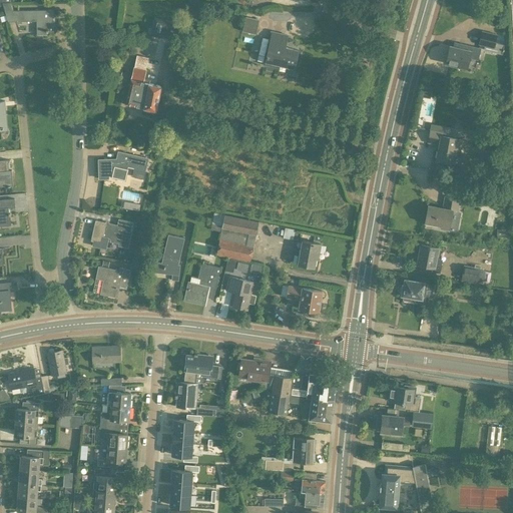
[(12,11),(10,3),(2,3),(2,4),(5,14),(7,21),(7,22),(16,22),(16,24),(21,24),(21,22),(36,21),(36,35),(47,35),(47,32),(54,31),(53,10),(12,11)]
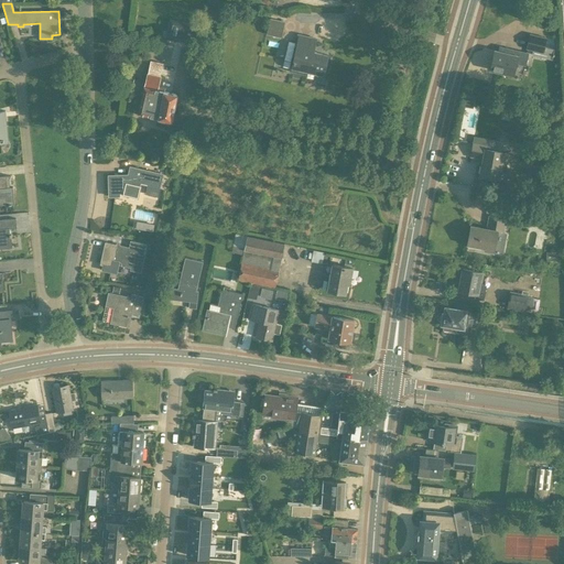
[(197,22),(173,15),(167,34),(193,40),(197,22)]
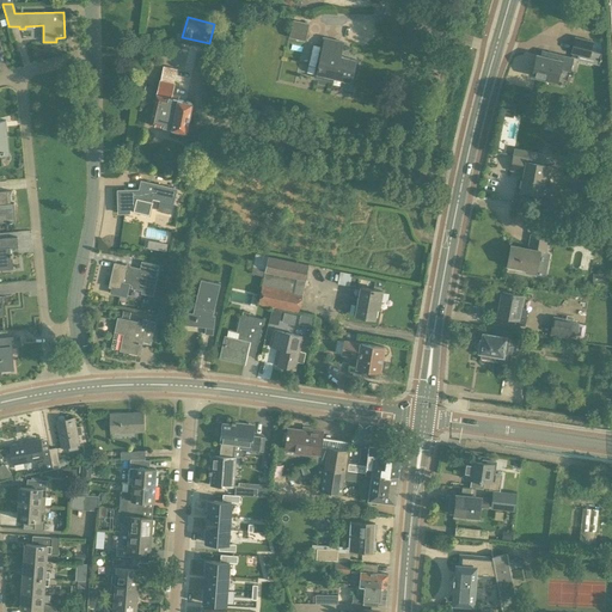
[(308,24),(293,20),(289,37),(305,41),(308,24)]
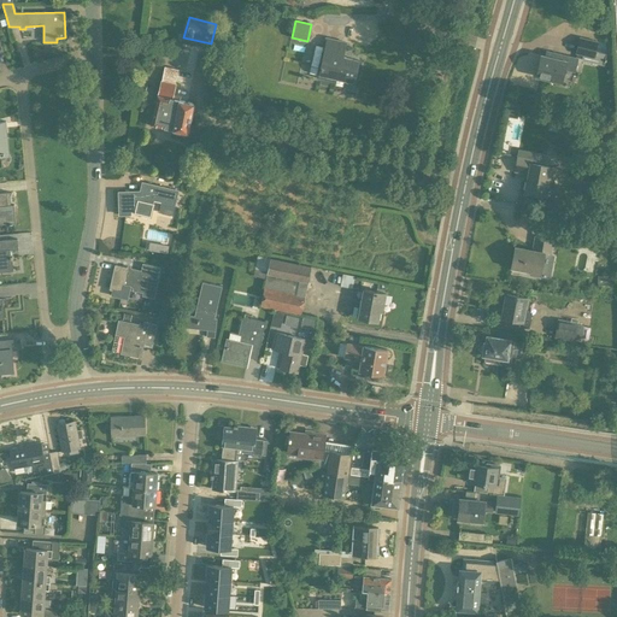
[(582,59),(604,64),(606,52),(595,50),(598,40),(580,36),(576,53),(582,54),(582,59)]
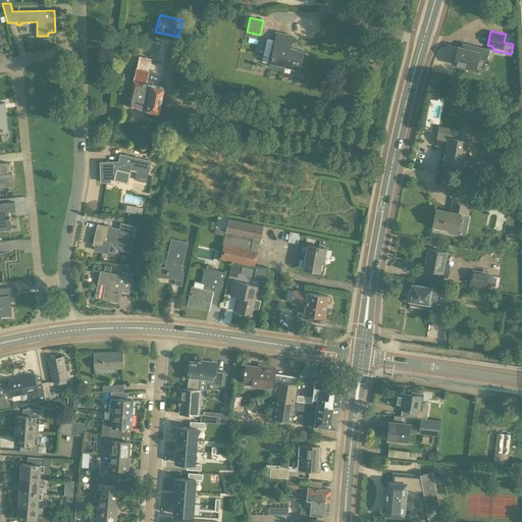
[(302,52),(289,49),(292,37),(275,33),(268,66),(266,65),(266,66),(282,70),(282,69),(280,69),(281,63),(298,67),(298,68),(298,69),(302,52)]
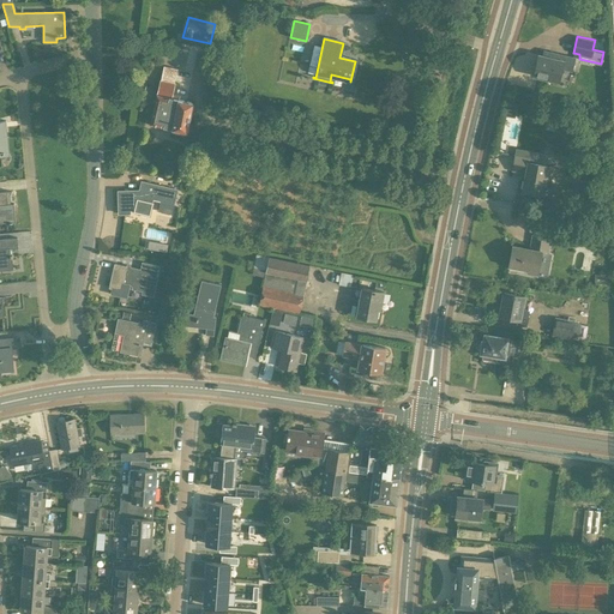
[(539,55),(534,76),(559,82),(561,67),(572,70),(575,59),(543,52),(543,56),(539,55)]
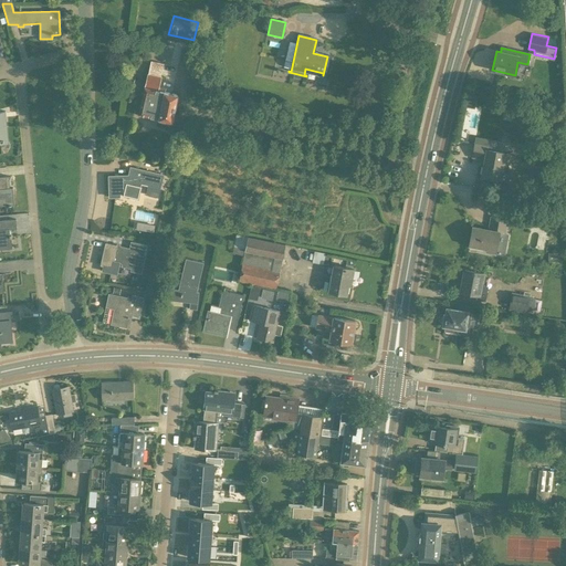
[(146,74),(137,114),(171,122),(177,95),(164,92),(164,90),(157,87),(159,77),(161,65),(150,62),(147,74),(146,74)]
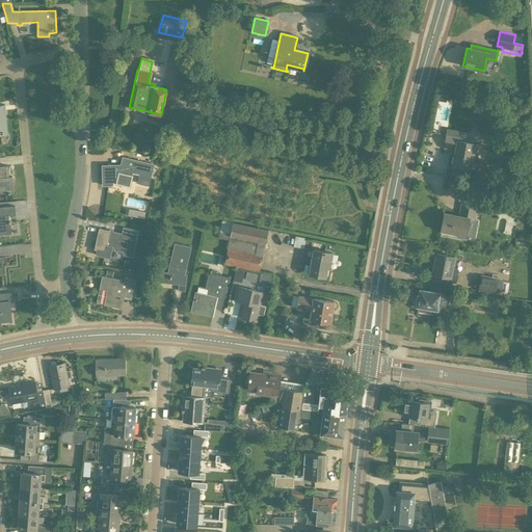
[(481,161),(472,160),(474,152),(482,153),(484,145),(458,140),(459,135),(447,133),(444,148),(455,150),(452,165),(479,170),(481,161)]
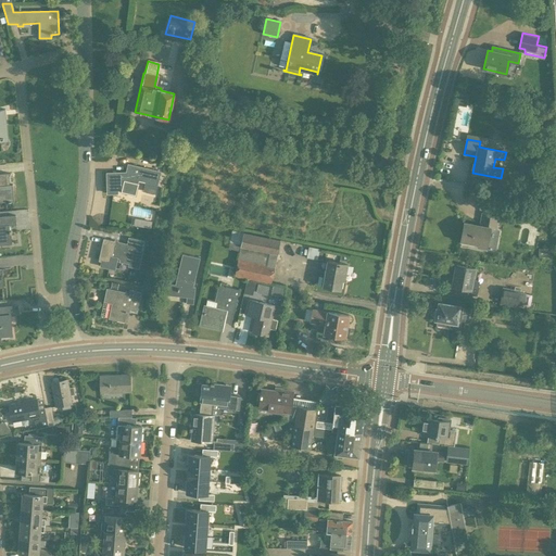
[(117,173),(110,173),(106,173),(106,193),(118,193),(118,191),(126,193),(127,191),(135,193),(138,181),(156,186),(160,172),(128,164),(125,175),(117,173)]
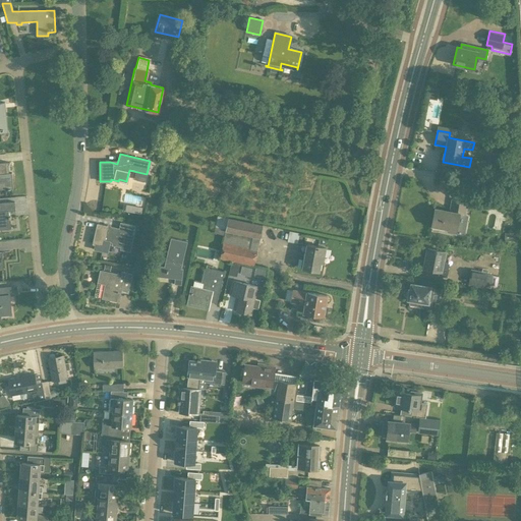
[(9,189),(9,188),(12,188),(10,173),(8,173),(7,163),(0,163),(0,189),(6,189),(9,189)]
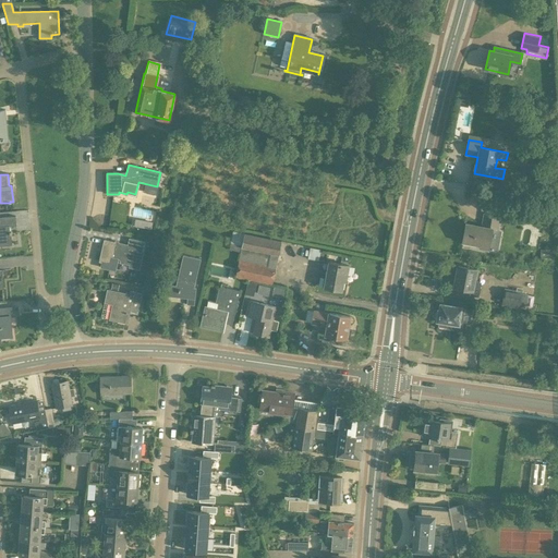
[(483,213),(481,227),(465,223),(462,241),(480,244),(480,247),(488,249),(493,229),(497,230),(499,216),(483,213)]
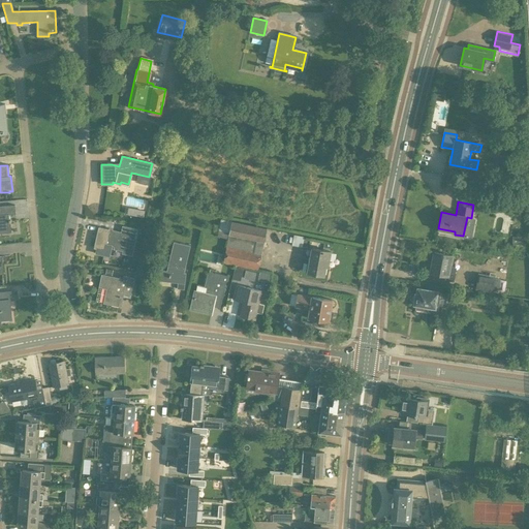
[(0,234),(10,232),(9,220),(8,220),(8,215),(14,214),(13,206),(0,207),(0,234)]
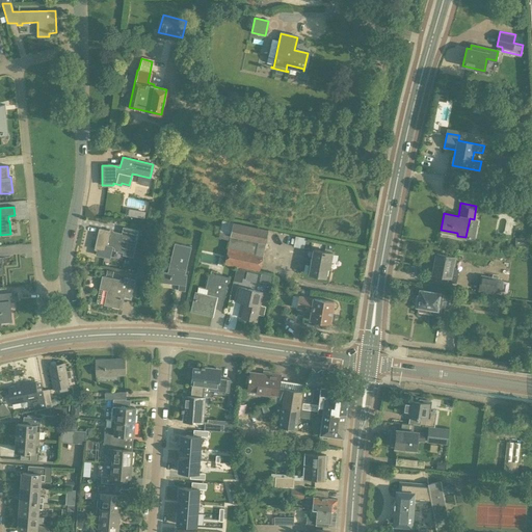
[(230,240),(264,247),(267,231),(233,223),(230,240)]
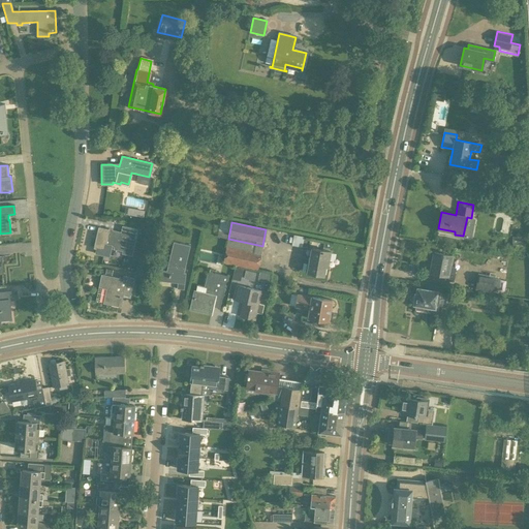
[(115,246),(114,249),(124,251),(126,238),(134,239),(136,229),(122,226),(121,232),(98,227),(93,248),(103,250),(104,244),(115,246)]
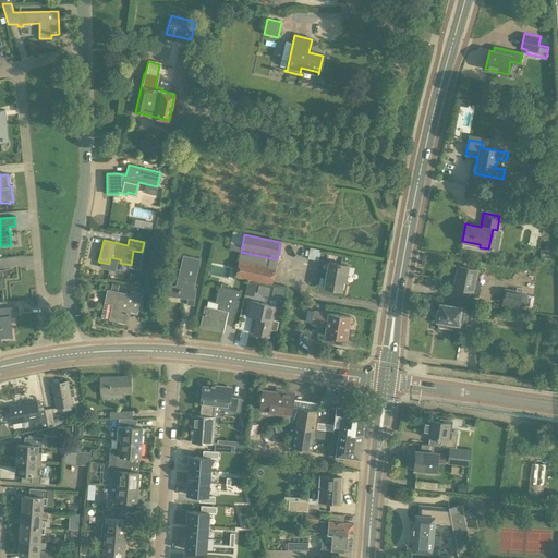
[(310,257),(320,259),(322,249),(312,246),(310,257)]
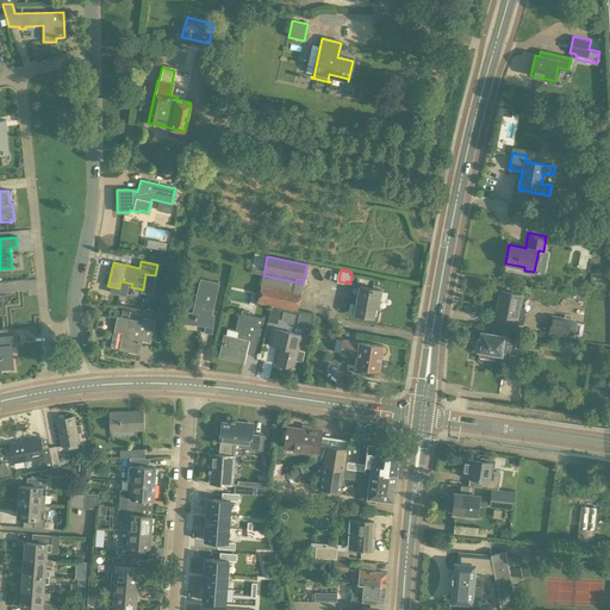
[(591,273),(590,282),(605,284),(607,274),(591,273)]
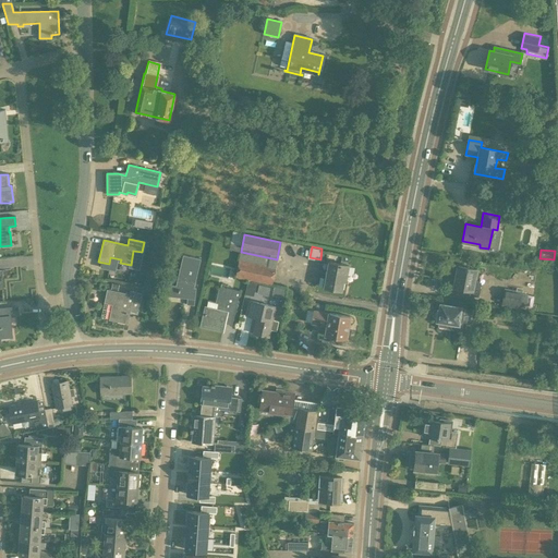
[(271,284),(277,259),(241,252),(235,277),(271,284)]
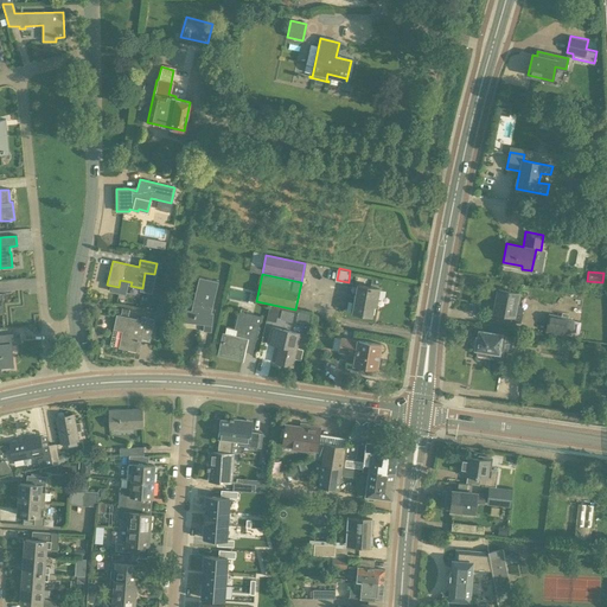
[(204,324),(203,331),(211,332),(213,313),(211,313),(218,281),(199,278),(191,311),(183,310),(181,321),(204,324)]
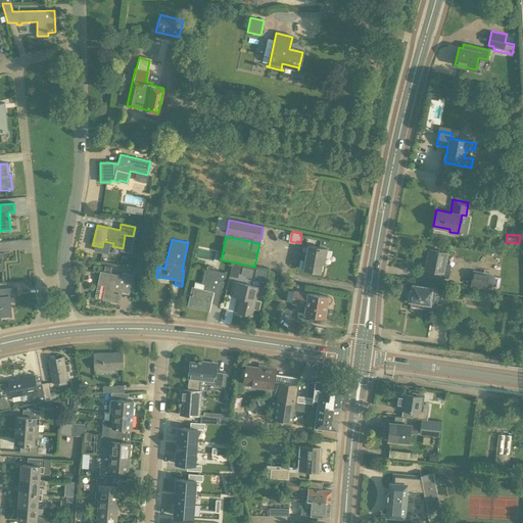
[(321,272),(322,264),(324,264),(326,249),(308,245),(303,269),(321,272)]
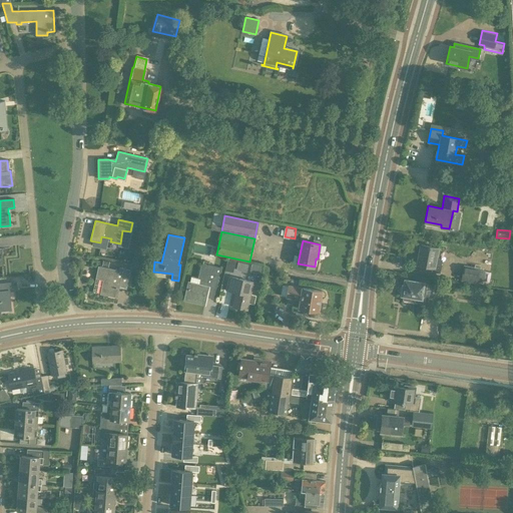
[(439,273),(442,260),(436,259),(439,247),(421,243),(417,264),(434,268),(433,271),(439,273)]
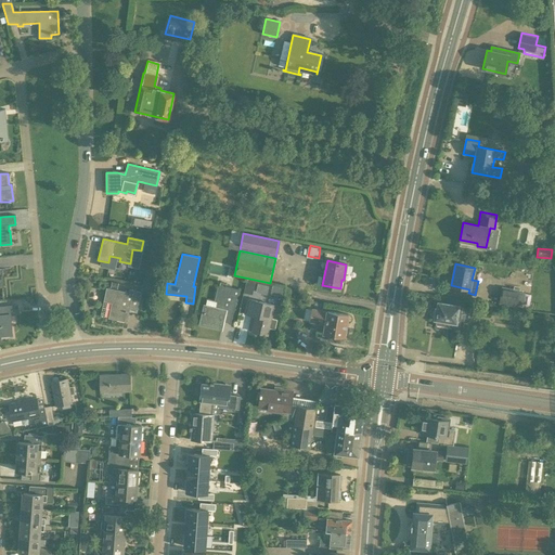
[(258,283),(256,292),(267,294),(269,286),(258,283)]
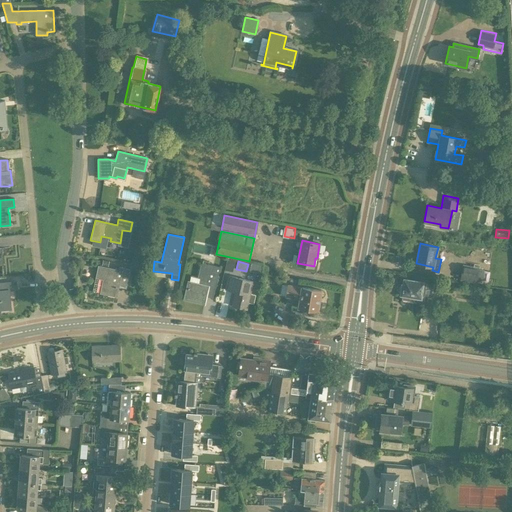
[(202,302),(204,296),(213,298),(220,267),(204,263),(198,285),(189,283),(186,298),(202,302)]
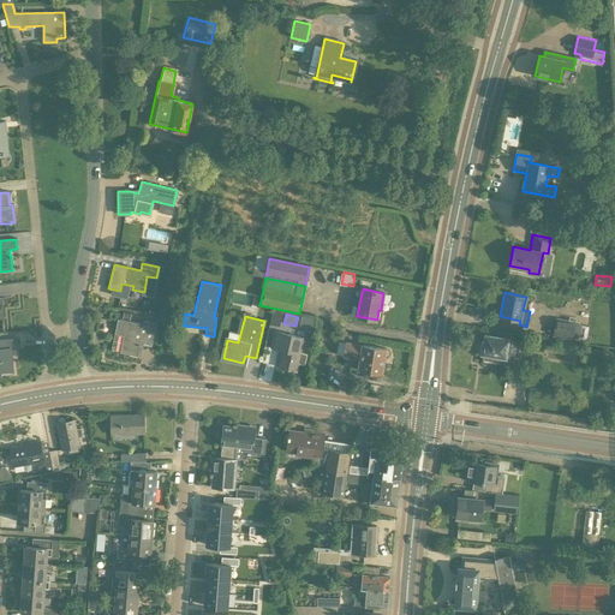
[(553,335),(578,339),(581,323),(555,318),(553,335)]
